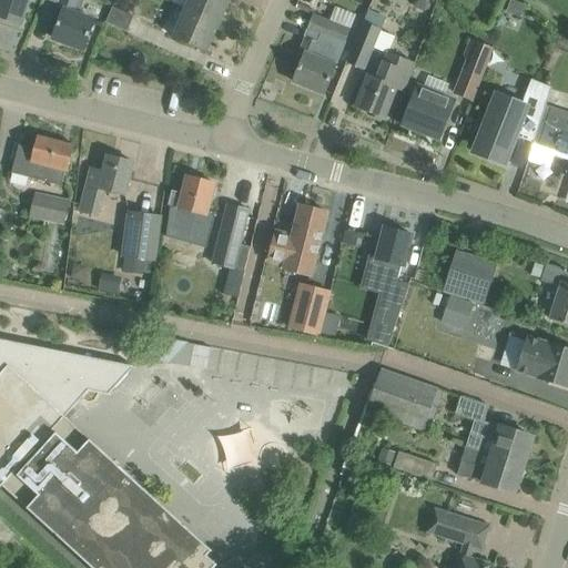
[(0,0),(0,18),(21,24),(29,0),(0,0)]
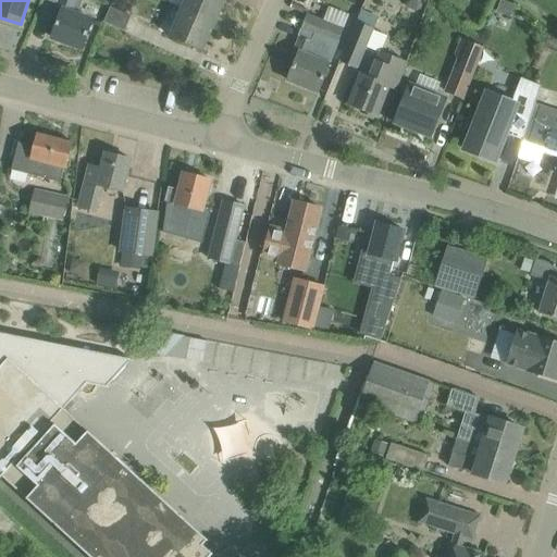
[(47,0),(58,3),(56,8),(62,10),(52,38),(83,49),(94,20),(73,12),(77,0),(47,0)]
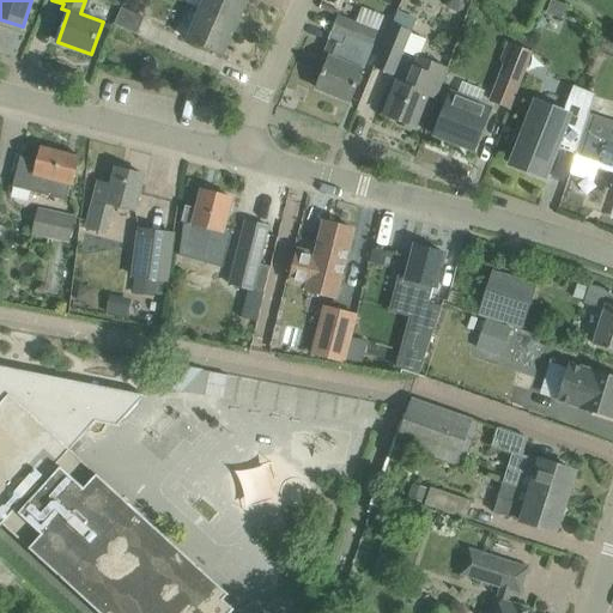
[(206,0),(202,10),(236,24),(244,7),(242,6),(244,0),(206,0)]
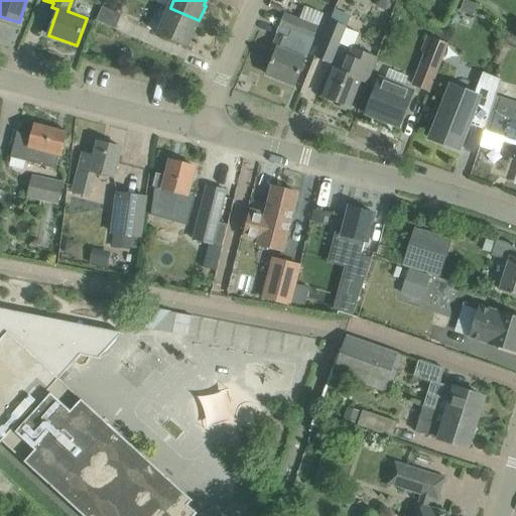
[(97,20),(116,28),(121,15),(103,6),(97,20)]
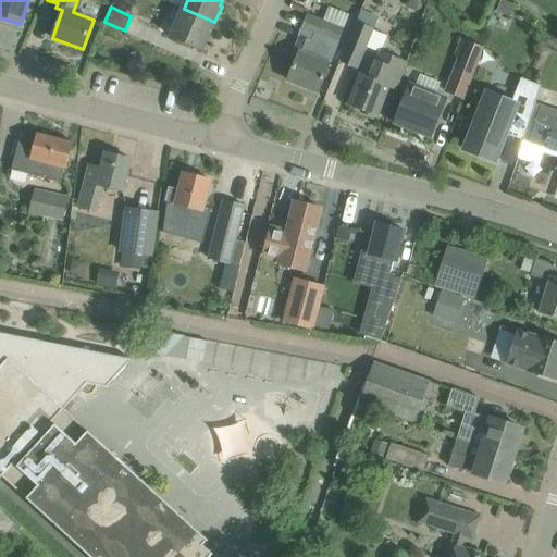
[(184,9),(171,36),(202,50),(203,49),(201,48),(206,37),(208,38),(214,22),(184,9)]
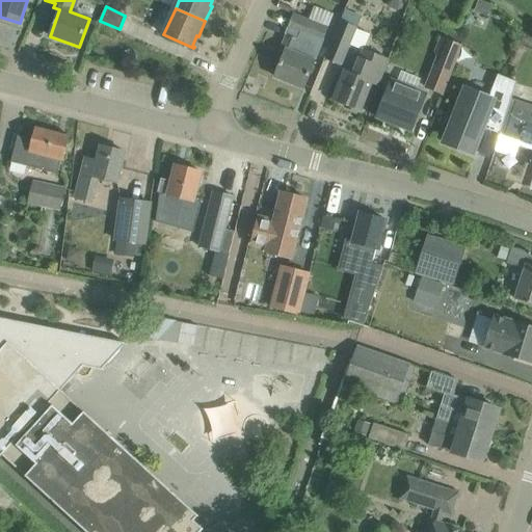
[(286,51),(275,77),(304,88),(315,61),(322,43),(328,27),(293,14),(288,29),(289,30),(287,34),(282,49),(286,51)]
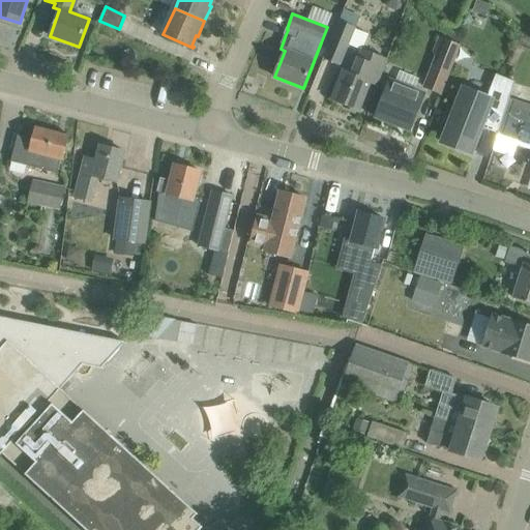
[(324,58),(341,65),(356,28),(340,21),(324,58)]
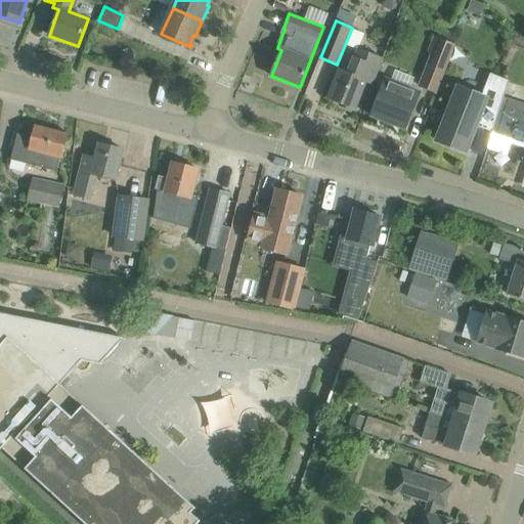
[(421,86),(436,92),(454,45),(436,37),(430,50),(433,56),(421,86)]
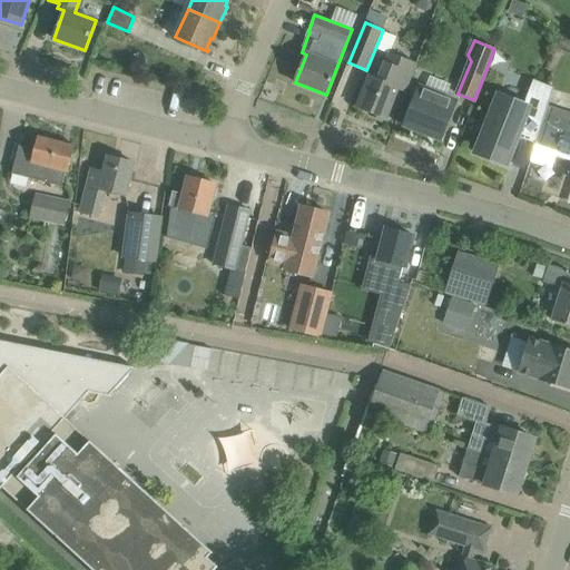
[(405,91),(416,64),(391,53),(381,80),(370,77),(357,107),(386,118),(399,89),(405,91)]
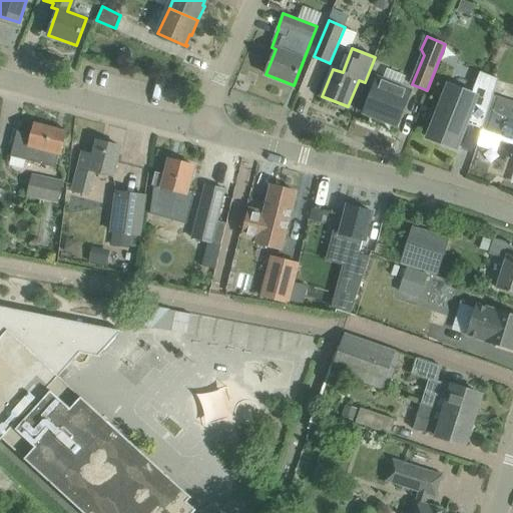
[(400,86),(405,76),(387,68),(382,77),(400,86)]
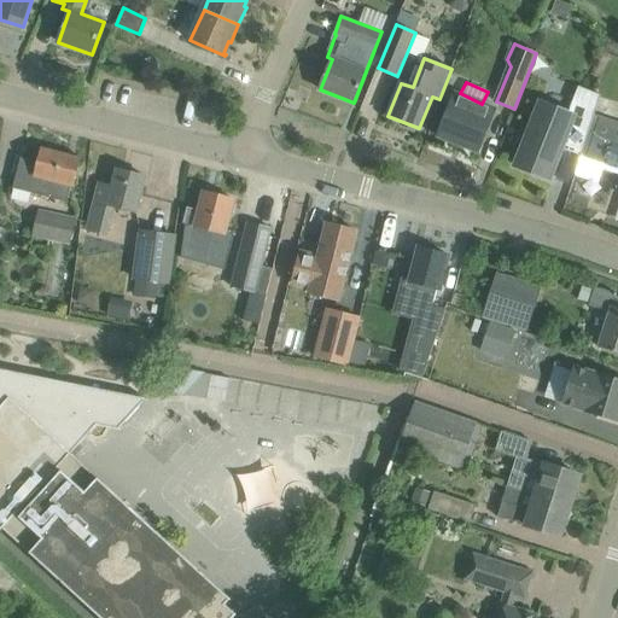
[(516,165),(549,180),(563,149),(581,156),(600,95),(578,86),(569,114),(541,101),(516,165)]
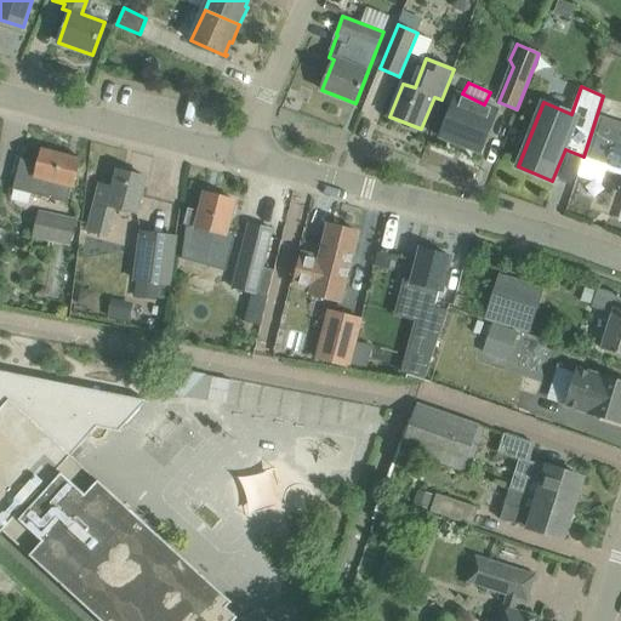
[(440,137),(482,153),(491,127),(497,112),(473,101),(457,95),(451,112),(450,112),(440,137)]
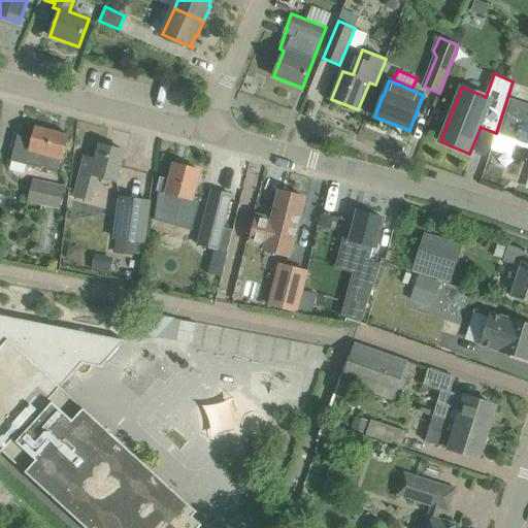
[(507,100),(496,133),(518,141),(527,143),(527,124),(524,123),(527,112),(510,107),(512,104),(513,102),(507,100)]
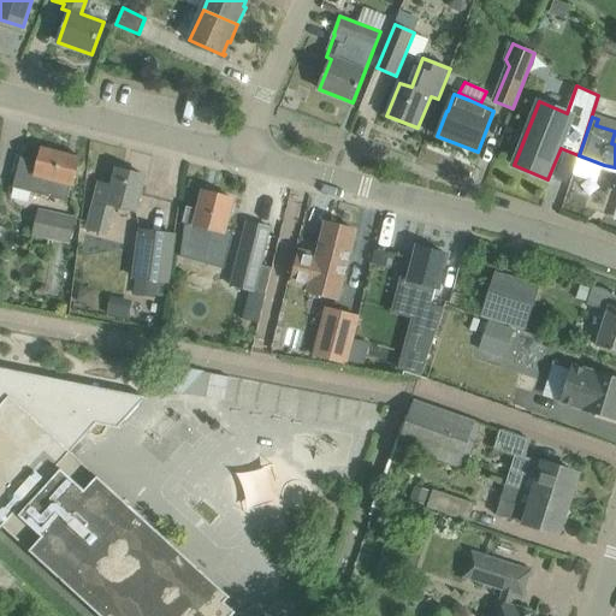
[(13,188),(66,201),(70,188),(73,188),(81,159),(42,149),(39,161),(21,158),(13,188)]
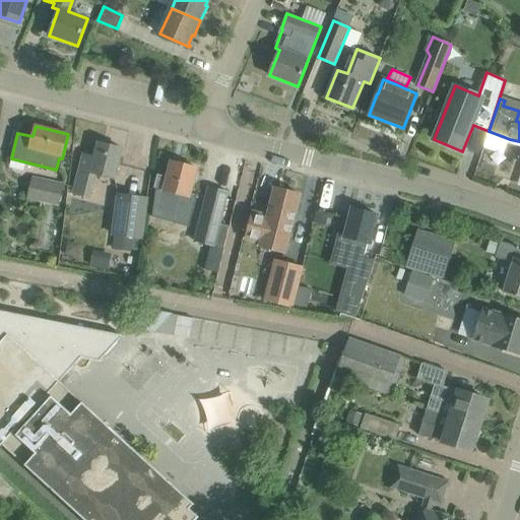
[(82,160),(73,195),(89,199),(95,174),(115,179),(123,148),(99,142),(93,164),(82,160)]
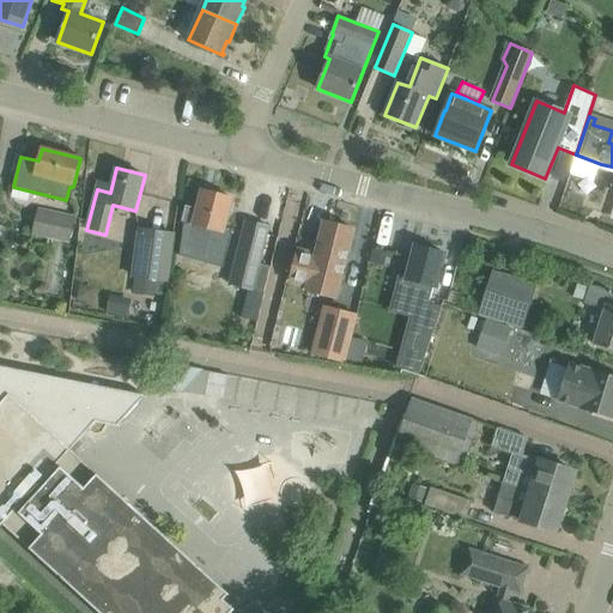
[(194,225),(198,226),(194,242),(208,247),(213,230),(223,234),(232,198),(202,190),(194,225)]
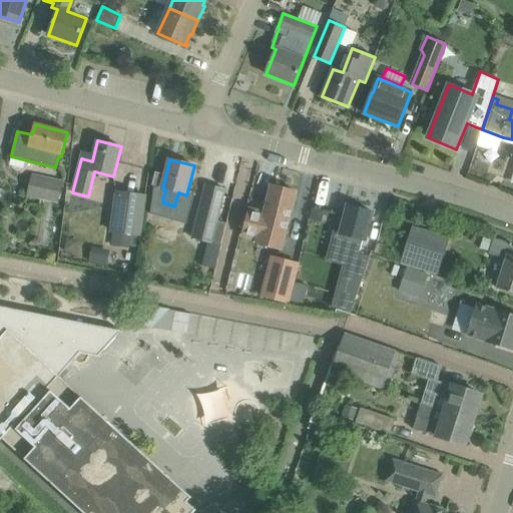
[(27,197),(57,203),(61,181),(32,175),(27,197)]
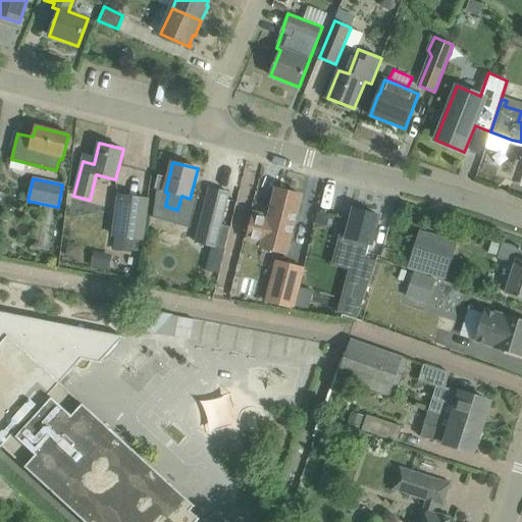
[(196,242),(215,247),(229,193),(210,188),(196,242)]
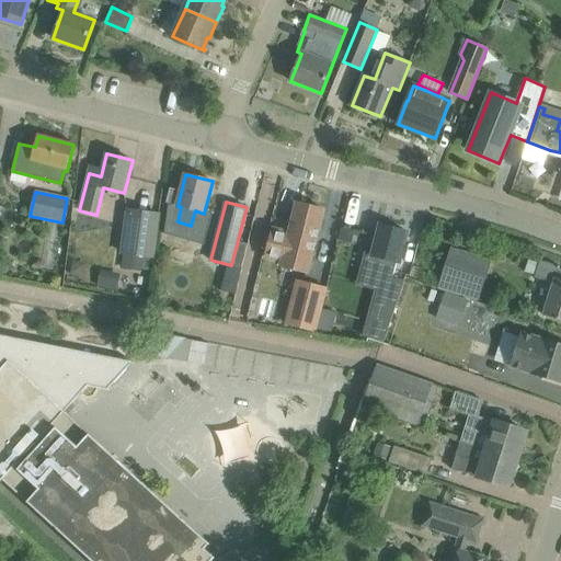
[(324,210),(297,203),(290,231),(272,226),(263,260),(279,264),(278,266),(309,274),(324,210)]
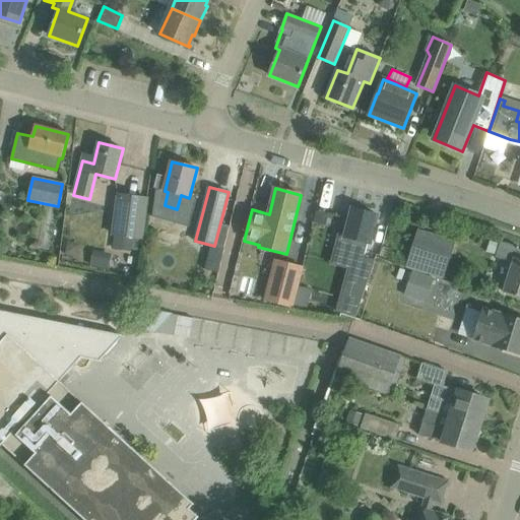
[(113,236),(142,240),(147,199),(119,195),(113,236)]
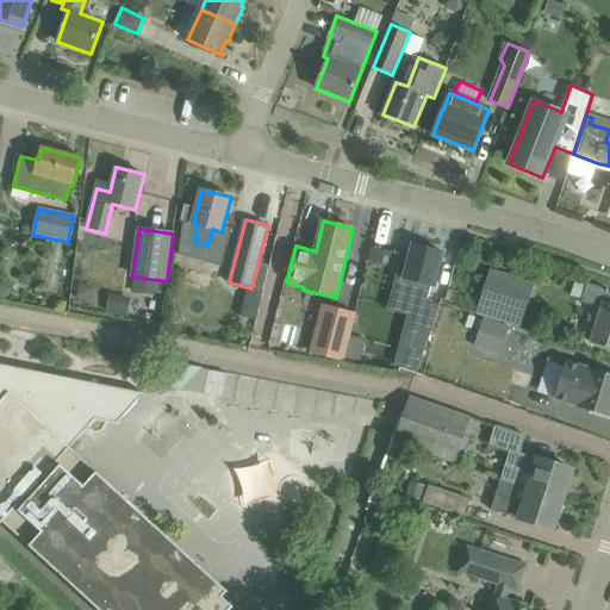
[(391,294),(418,302),(422,287),(433,290),(443,251),(414,244),(405,278),(396,275),(391,294)]
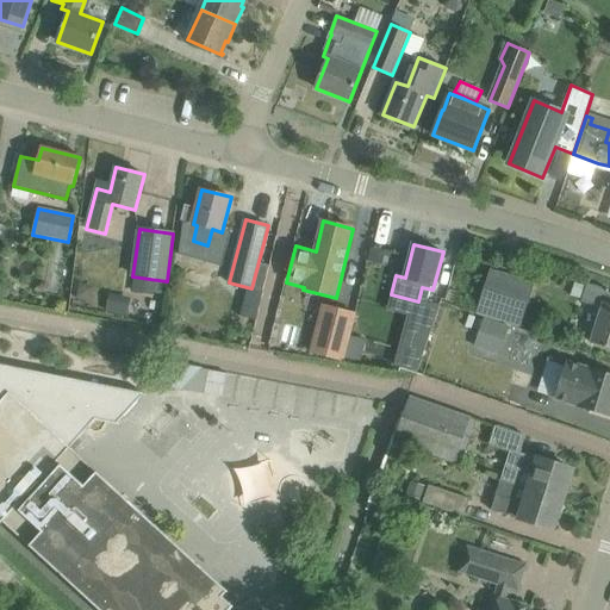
[(386,250),(371,247),(367,261),(383,265),(386,250)]
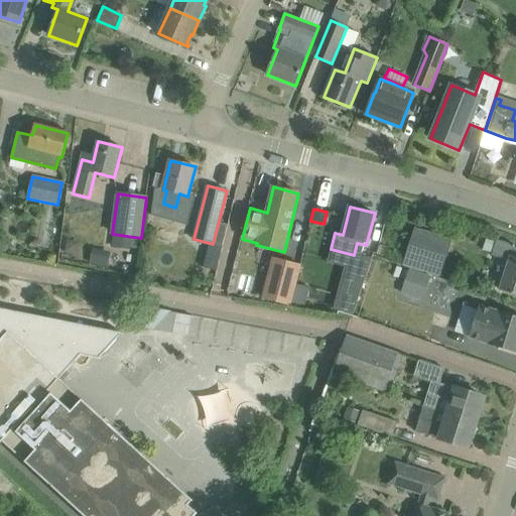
[(416,233),(404,266),(410,268),(431,275),(438,278),(450,245),(416,233)]
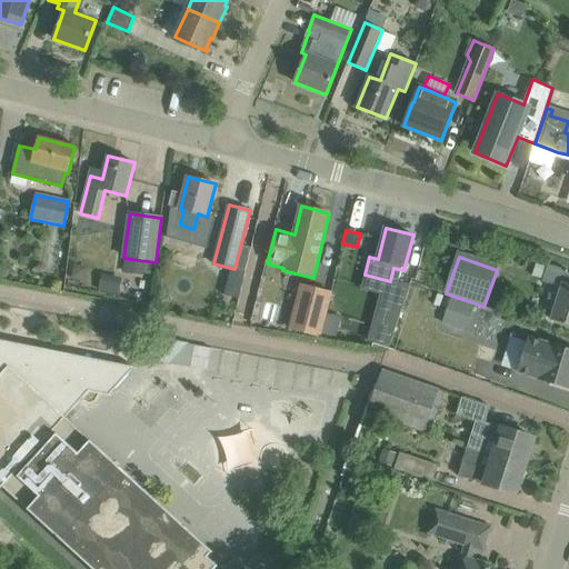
[(542,281),(562,288),(551,320),(568,325),(568,273),(568,270),(548,265),(542,281)]
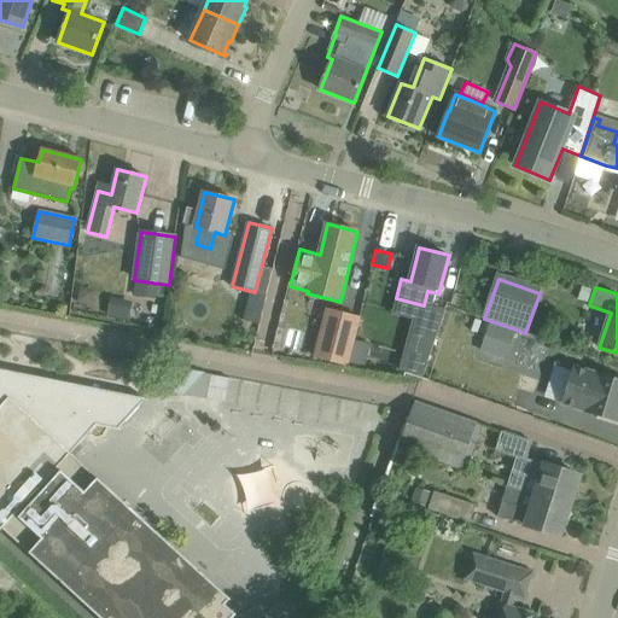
[(392,303),(368,297),(353,362),(377,367),(378,360),(392,303)]
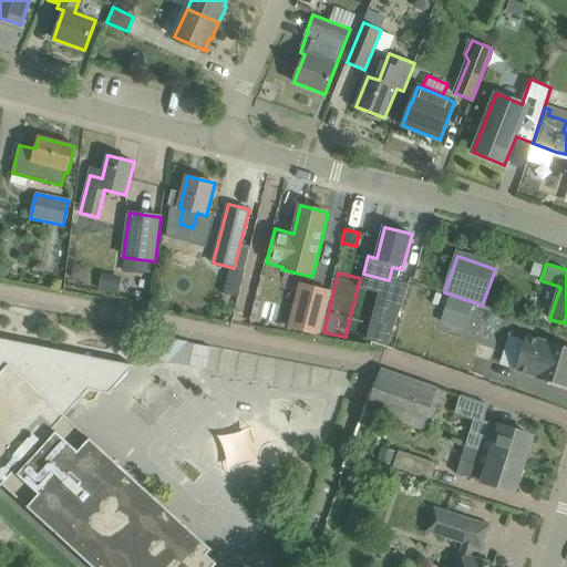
[(301,282),(289,328),(319,336),(331,291),(301,282)]
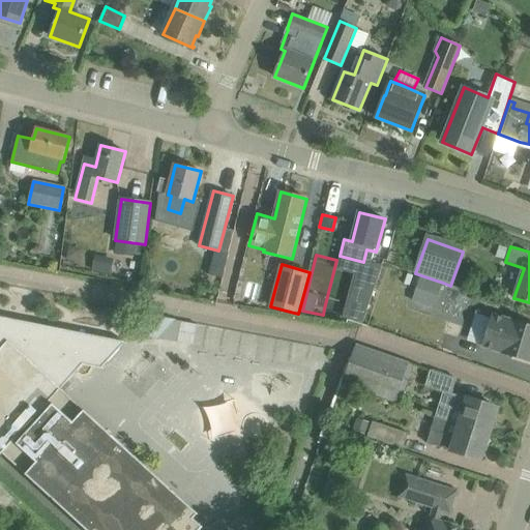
[(379,272),(361,267),(351,297),(369,303),(379,272)]
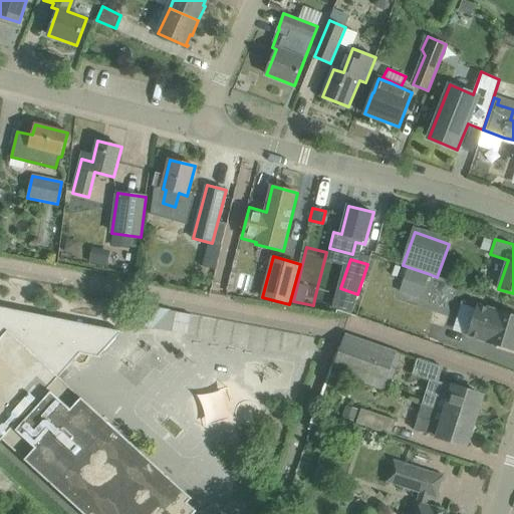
[(409,268),(404,280),(425,287),(429,275),(409,268)]
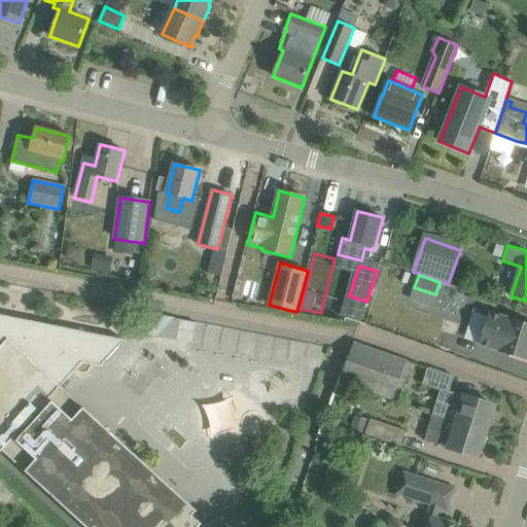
[(369,302),(366,302),(349,295),(343,312),(322,307),(321,313),(320,317),(346,322),(347,318),(360,323),(369,302)]
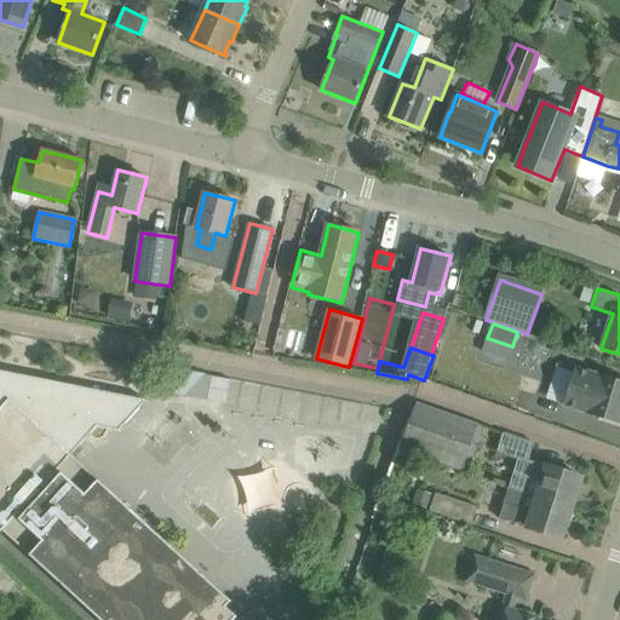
[(619,380),(601,375),(578,368),(566,405),(589,412),(589,413),(619,423),(619,380)]
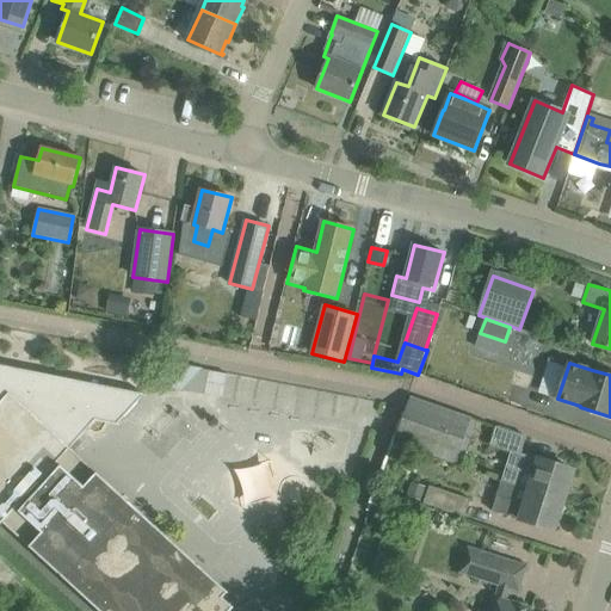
[(0,525),(4,522),(71,448),(96,420),(119,425),(119,424),(144,395),(146,395),(146,394),(0,364),(0,525)]
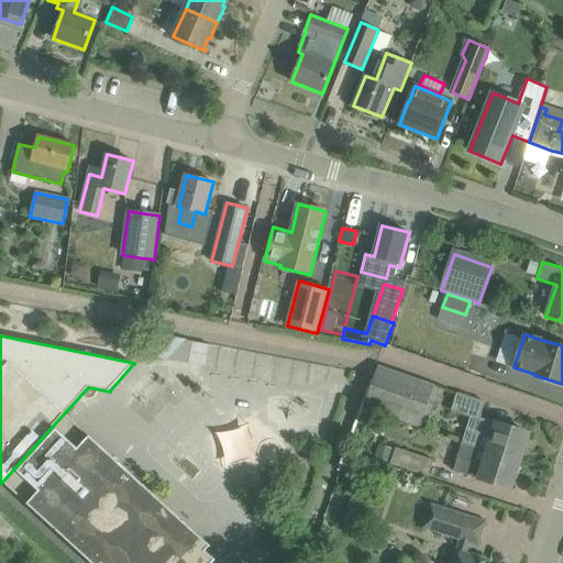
[(175,337),(155,359),(167,361),(187,340),(175,337)]
